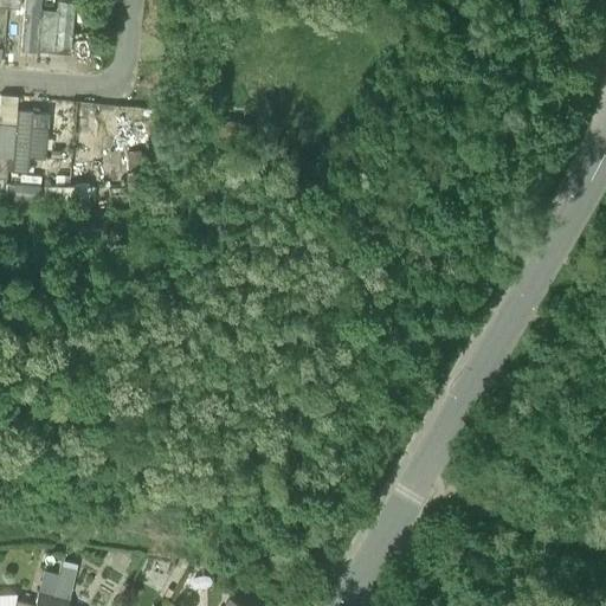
[(51,56),(55,0),(31,0),(27,55),(51,56)]
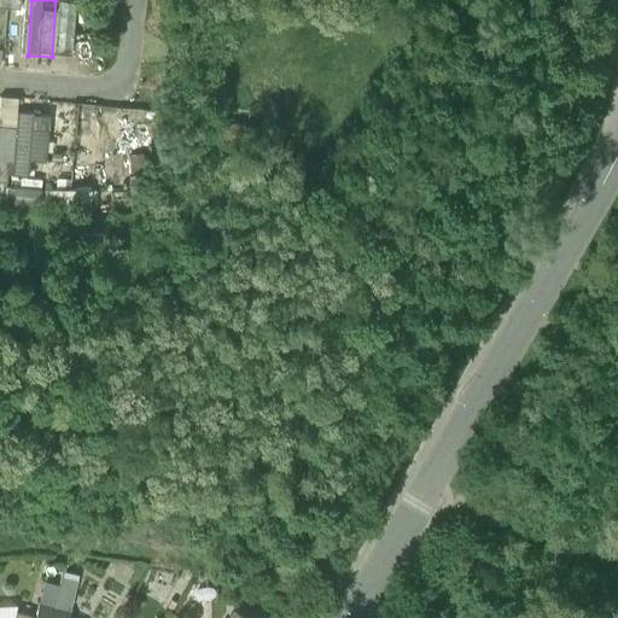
[(0,94),(0,157),(7,158),(6,172),(12,173),(17,110),(18,97),(0,94)]
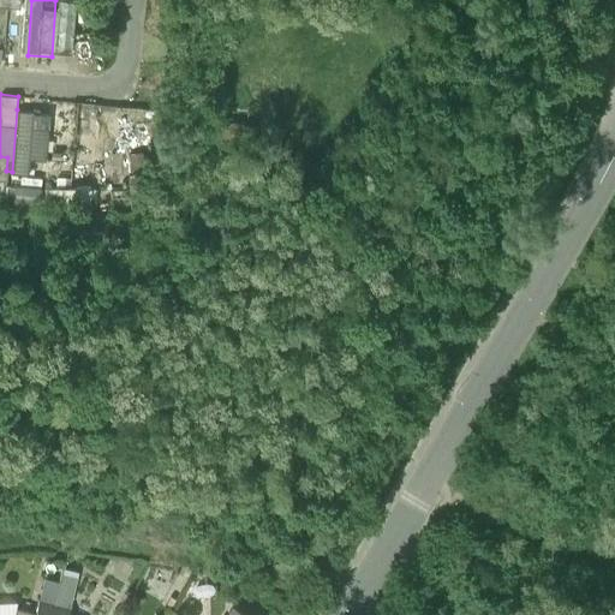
[(28,169),(34,115),(19,114),(15,168),(28,169)]
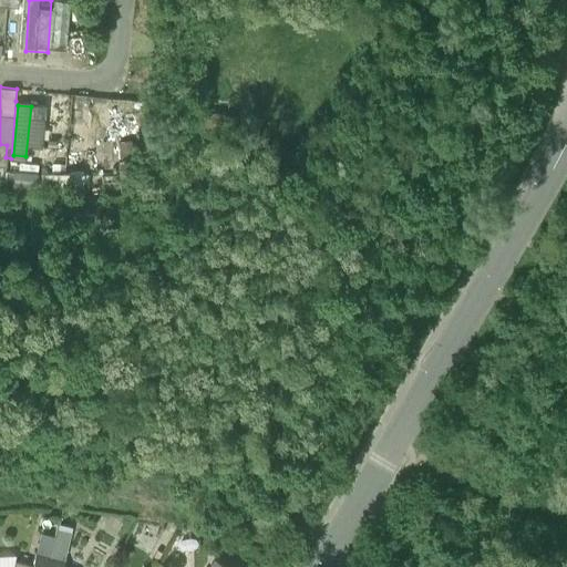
[(37,194),(37,192),(38,172),(4,168),(3,189),(2,192),(37,194)]
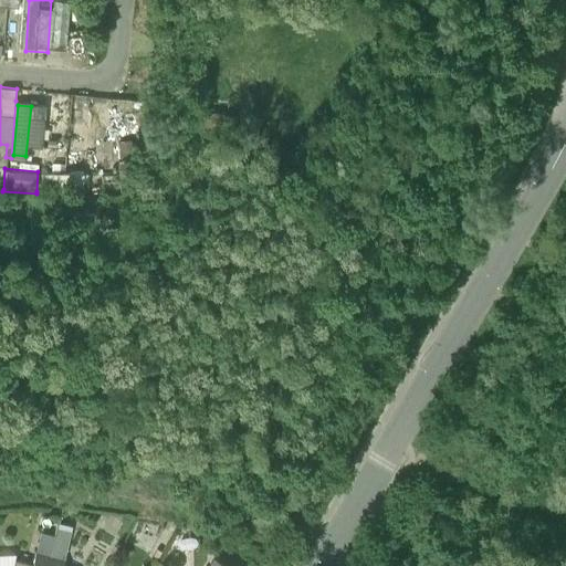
[(46,565),(62,565),(70,537),(55,534),(50,555),(46,565)]
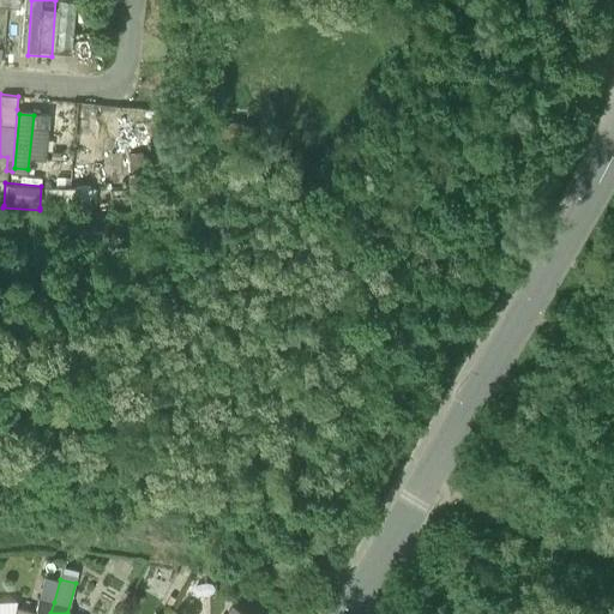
[(13,613),(50,613),(54,602),(38,599),(36,611),(16,606),(13,613)]
